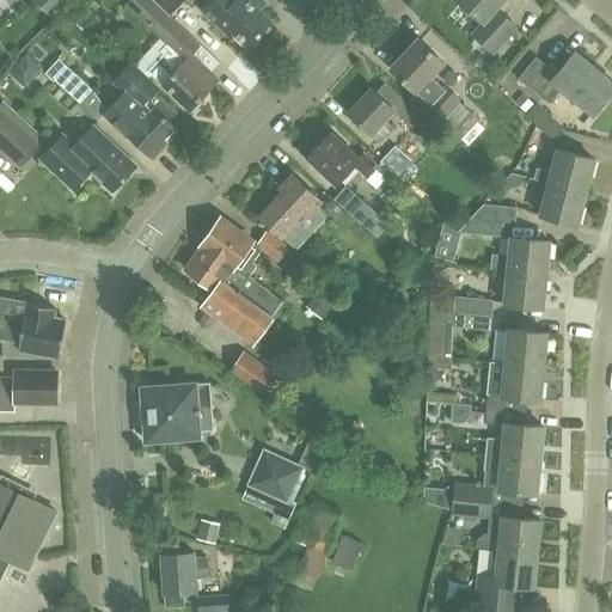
[(166,12),(153,0),(128,0),(124,5),(160,38),(135,65),(148,78),(153,73),(164,84),(163,85),(189,109),(218,79),(193,55),(202,46),(166,12)]
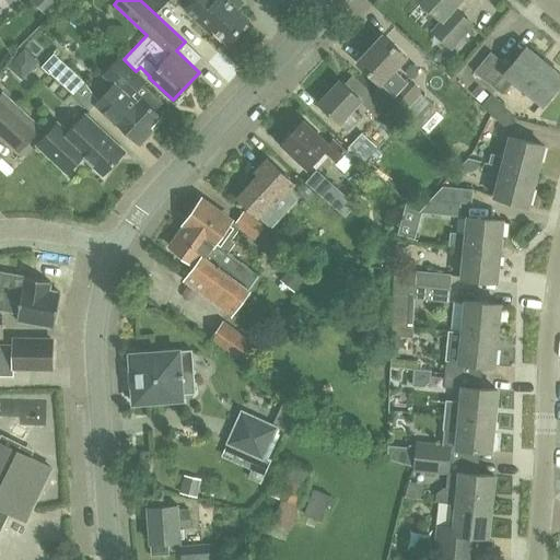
[(142,0),(155,13),(167,0),(142,0)]
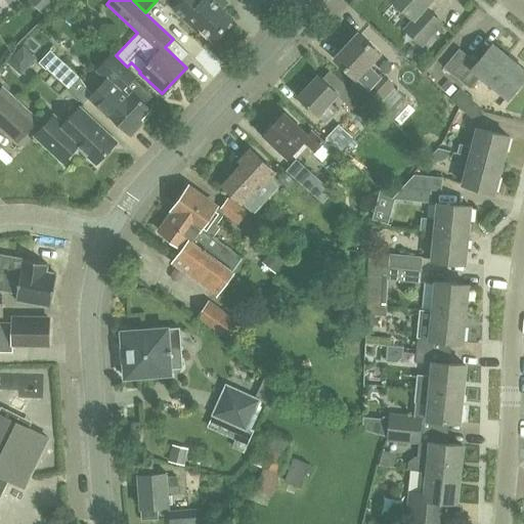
[(168,0),(156,13),(176,33),(187,19),(197,28),(198,27),(212,40),(231,19),(213,1),(213,0),(168,0)]
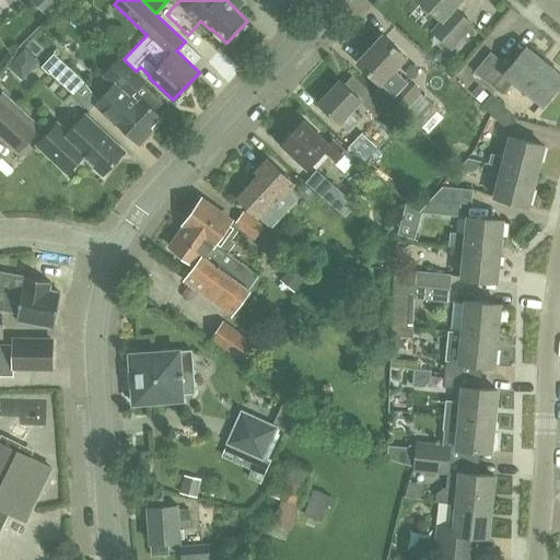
[(451,49),(470,27),(452,11),(461,0),(419,0),(443,21),(450,27),(440,38),(451,49)]
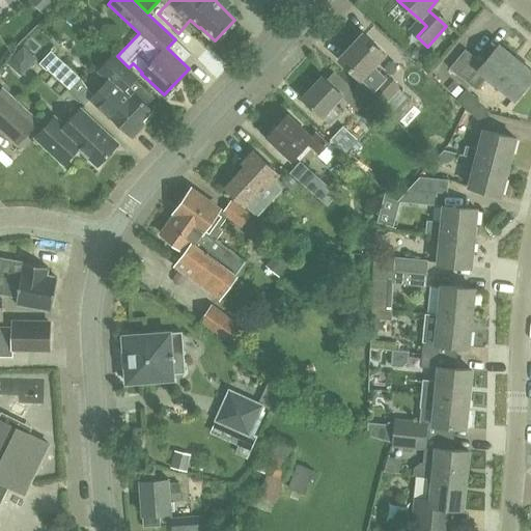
[(387,77),(374,65),(385,55),(362,33),(337,59),(361,81),(362,80),(373,90),(369,96),(397,123),(398,122),(404,129),(420,112),(414,106),(416,104),(398,87),(399,86),(388,76),(387,77)]
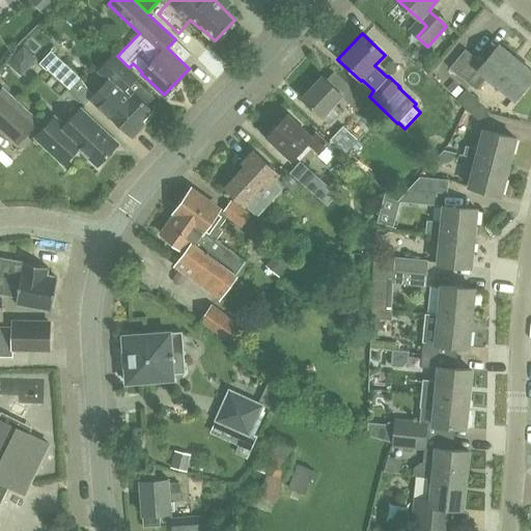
[(530,79),(530,71),(499,44),(483,63),(466,49),(449,68),(476,90),(486,78),(513,101),(530,79)]
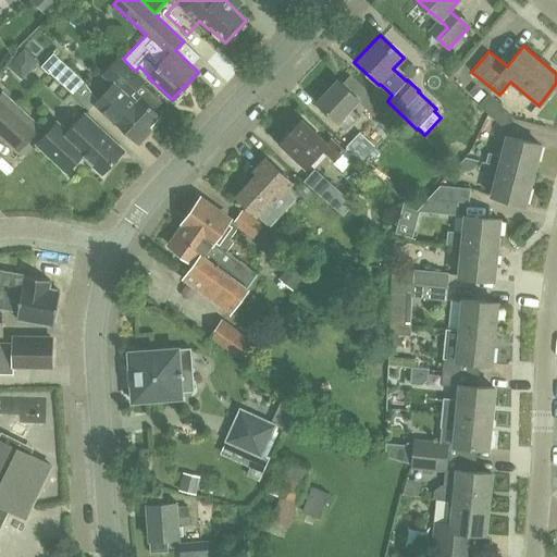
[(25,48),(8,66),(23,79),(39,62),(25,48)]
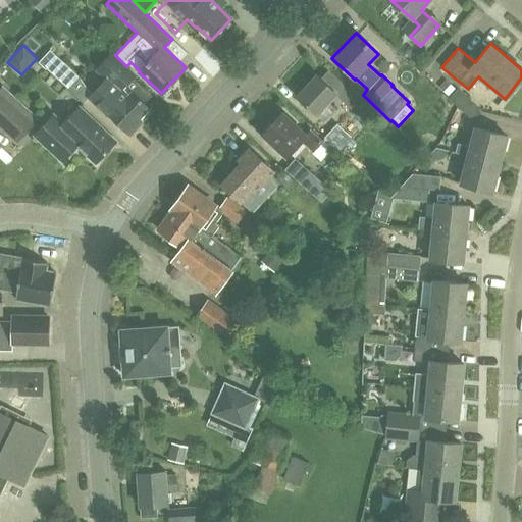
[(50,50),(39,61),(68,88),(79,76),(50,50)]
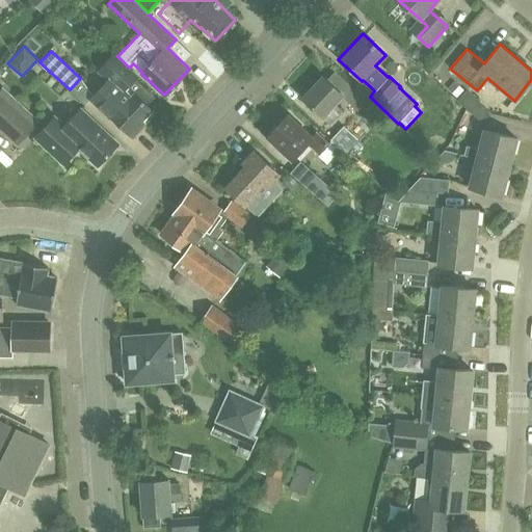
[(129,68),(117,56),(114,53),(100,69),(110,78),(105,82),(109,85),(95,101),(111,116),(111,117),(131,136),(138,129),(135,126),(151,109),(147,105),(154,97),(135,78),(137,76),(129,68)]
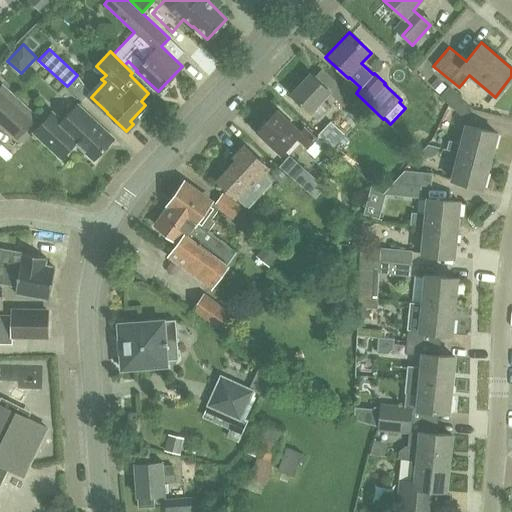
[(356,95),(325,65),(314,77),(310,73),(290,94),(310,113),(317,120),(329,106),(322,100),(329,93),(344,107),(356,95)]
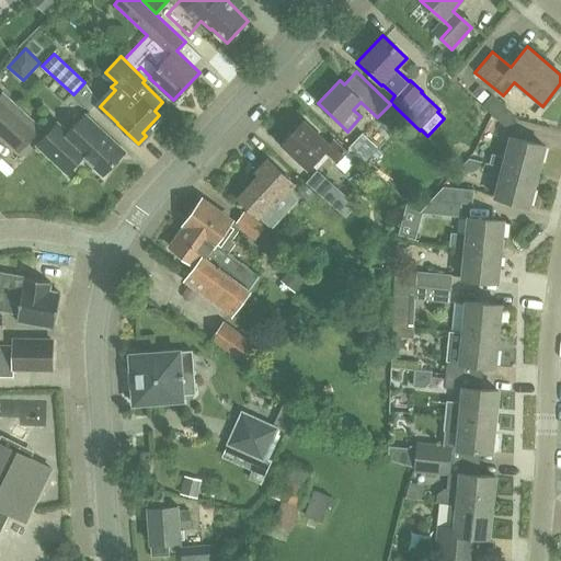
[(489,95),(479,87),(472,94),(482,103),(489,95)]
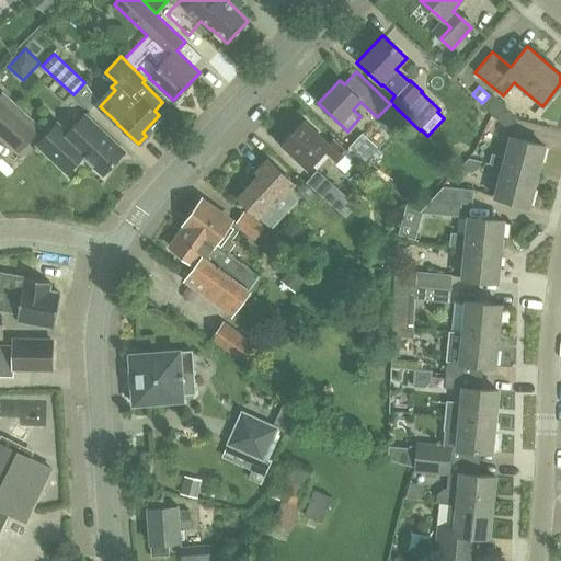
[(0,137),(19,153),(42,128),(3,92),(0,94),(0,137)]
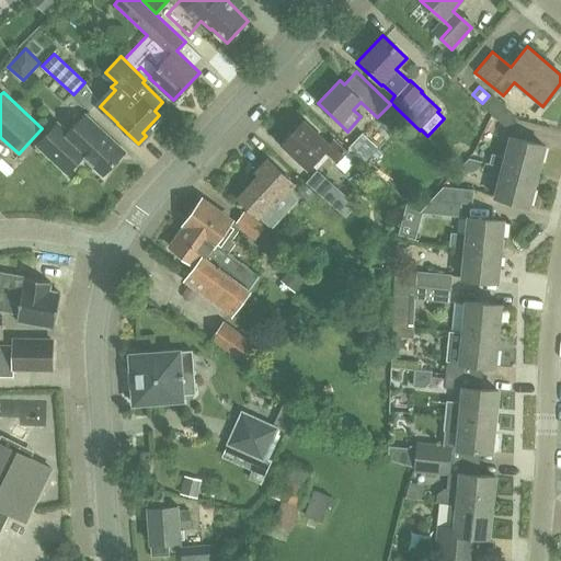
[(507,129),(517,118),(492,95),(482,106),(507,129)]
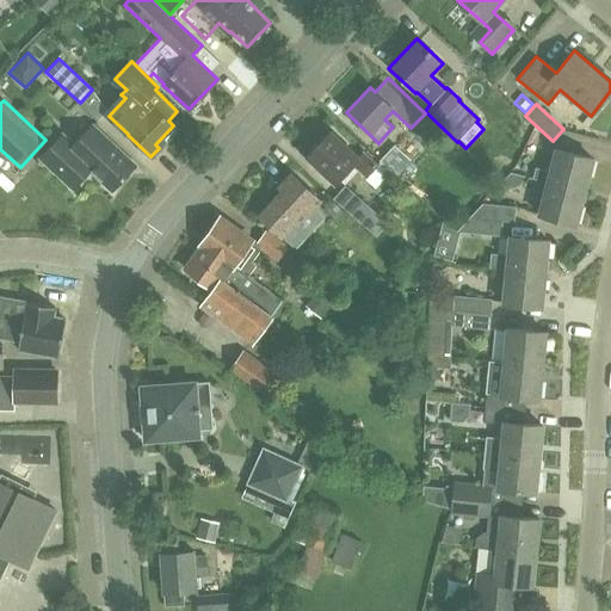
[(136,166),(93,125),(74,146),(63,134),(39,159),(73,190),(90,171),(111,192),(136,166)]
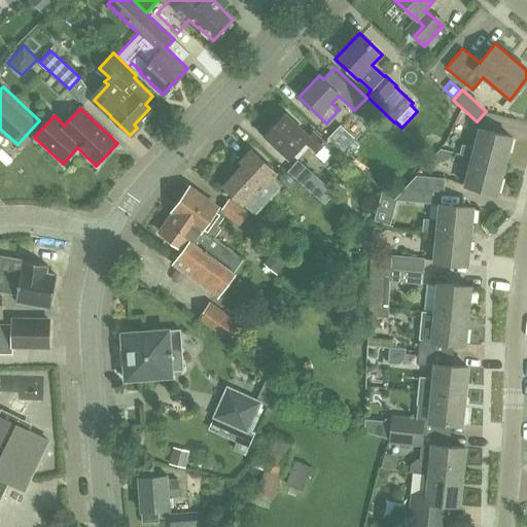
[(308,135),(285,113),(265,136),(289,159),(304,143),(316,154),(326,142),(313,130),(308,135)]
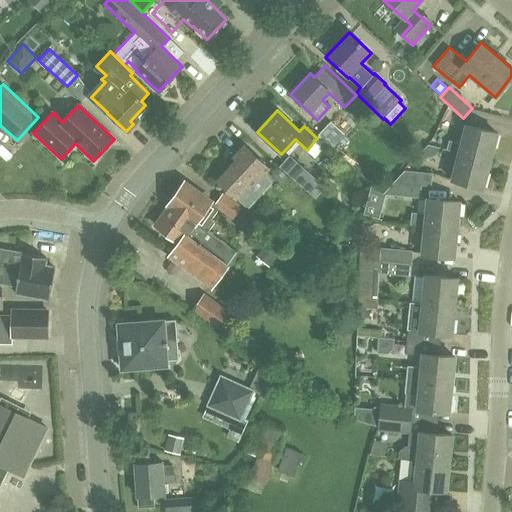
[(332,149),(345,135),(330,121),(317,135),(332,149)]
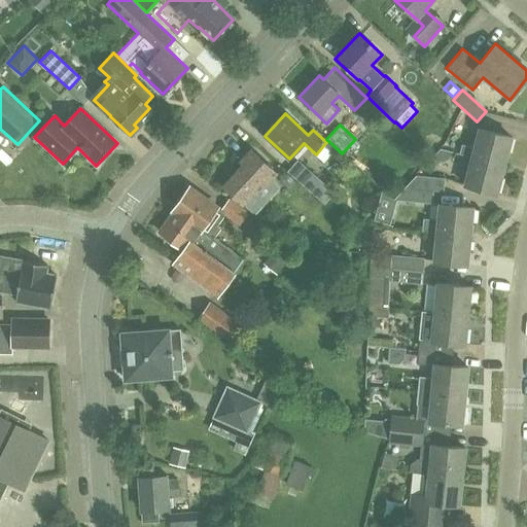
[(461,144),(459,154),(471,157),(471,156),(504,166),(512,137),(479,129),(475,144),(472,143),(471,147),(461,144)]
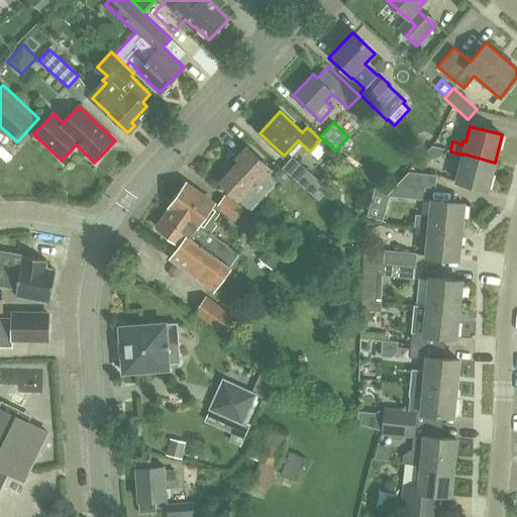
[(247,209),(260,196),(252,190),(272,170),(246,146),(234,159),(237,162),(219,182),(237,200),(238,200),(247,209)]
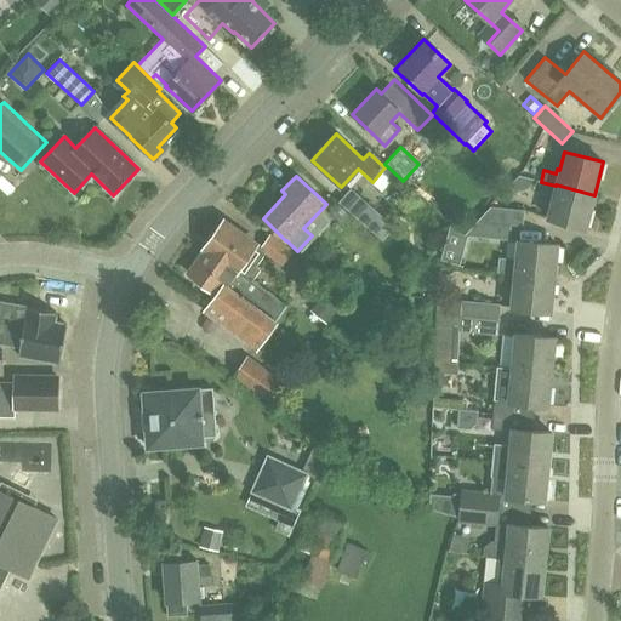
[(556,186),(547,218),(586,228),(594,195),(556,184),(556,186)]
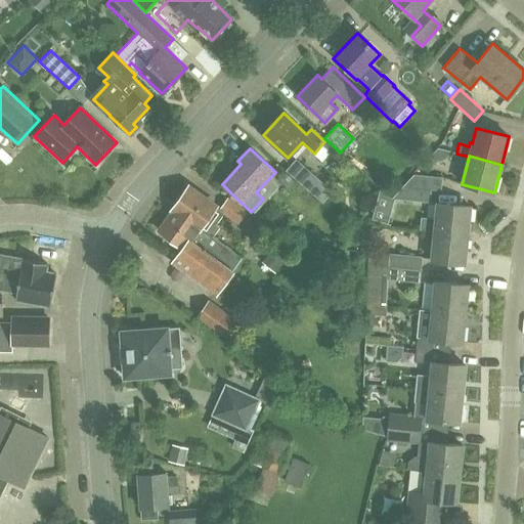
[(287,173),(279,180),(289,188),(294,183),(296,181),(287,173)]
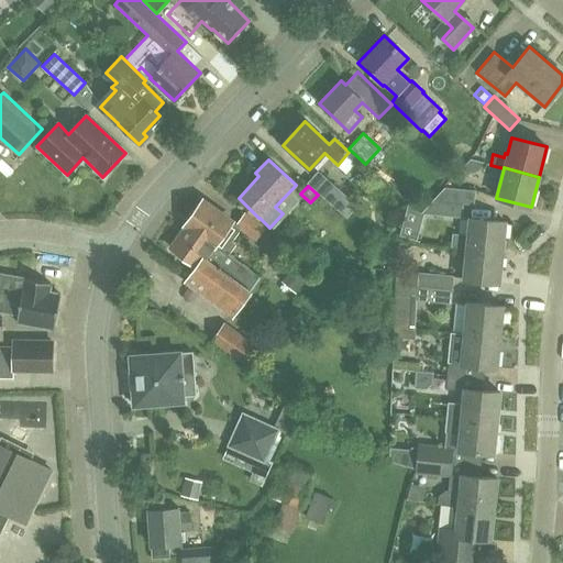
[(474,206),(475,190),(444,187),(432,200),(463,203),(474,206)]
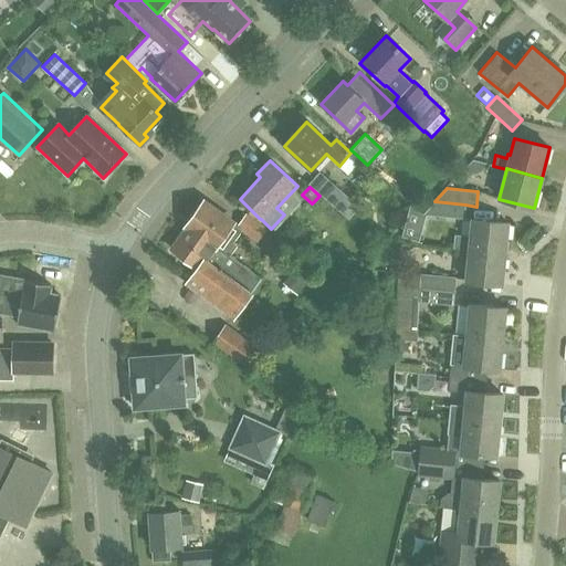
[(359,206),(339,189),(328,201),(348,219),(359,206)]
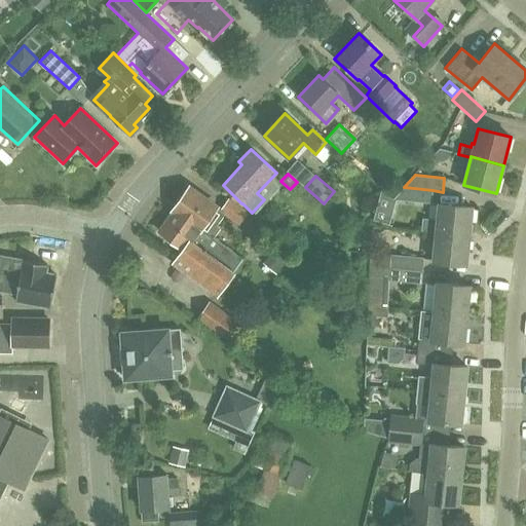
[(219,207),(189,186),(172,212),(158,231),(183,249),(175,259),(218,291),(242,258),(213,235),(219,227),(216,225),(222,216),(236,226),(247,212),(228,198),(221,209),(219,207)]
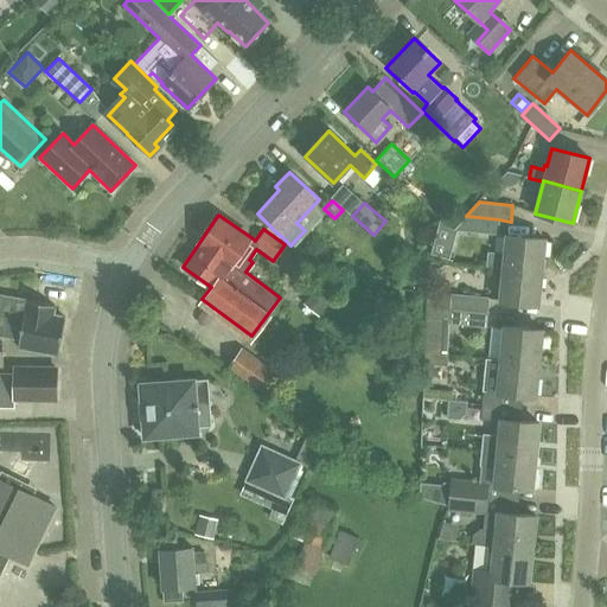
[(498,235),(499,219),(466,216),(454,230),(457,230),(498,235)]
